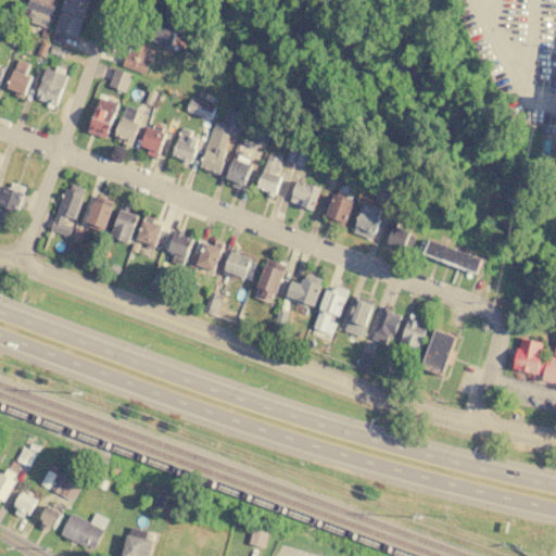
[(57,0),(27,0),(21,19),(46,28),(57,0)]
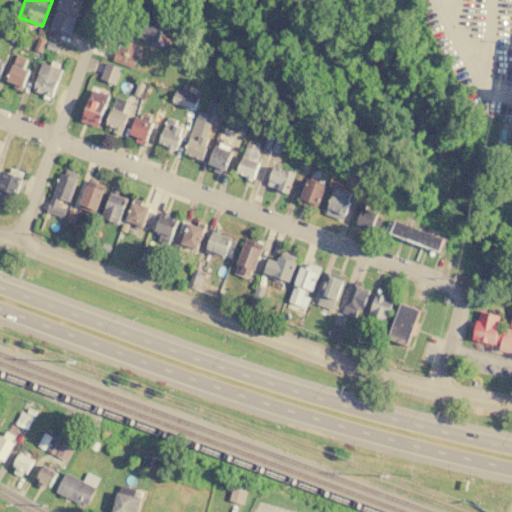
[(82,0),(58,0),(49,26),(70,34),(82,0)]
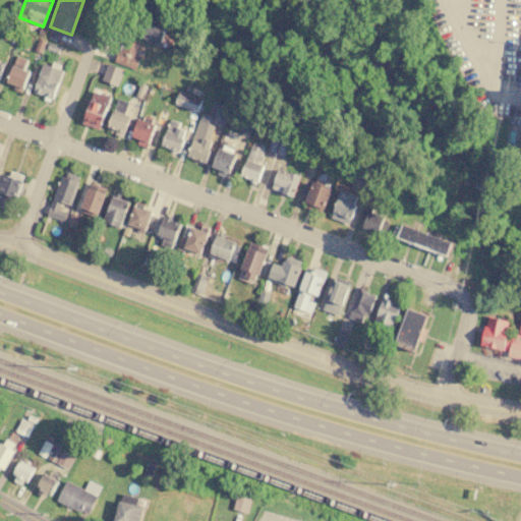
[(136,37),(159,45),(167,23),(143,15),(136,37)]
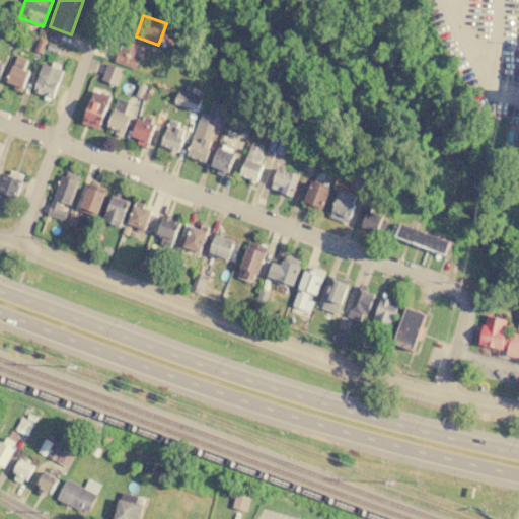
[(115,61),(136,68),(139,57),(136,56),(140,45),(122,39),(115,61)]
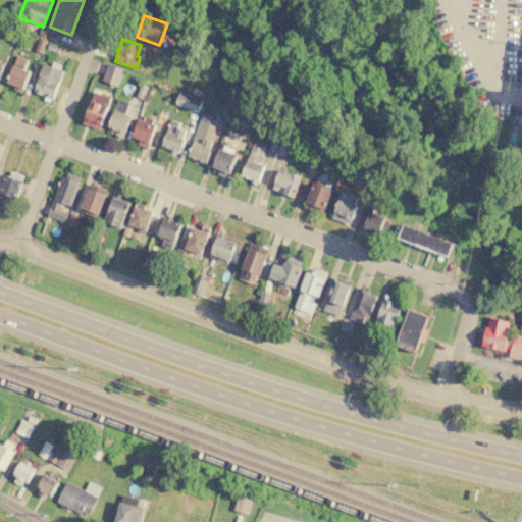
[(22,90),(30,71),(24,69),(28,59),(16,55),(5,84),(22,90)]
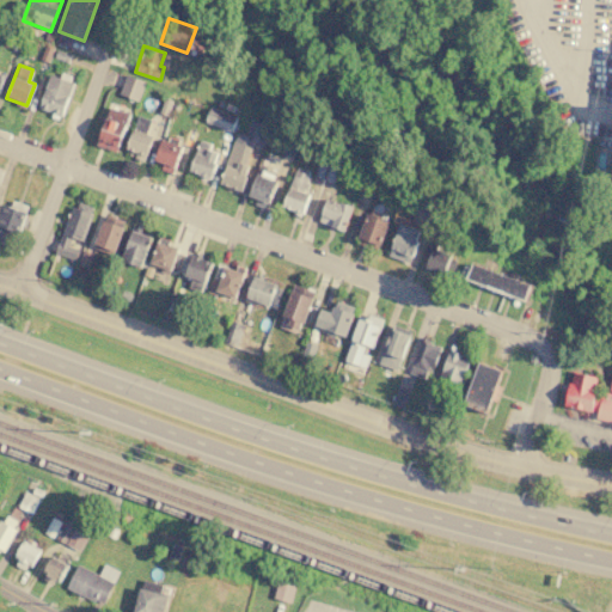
[(51,72),(38,108),(63,115),(74,79),(51,72)]
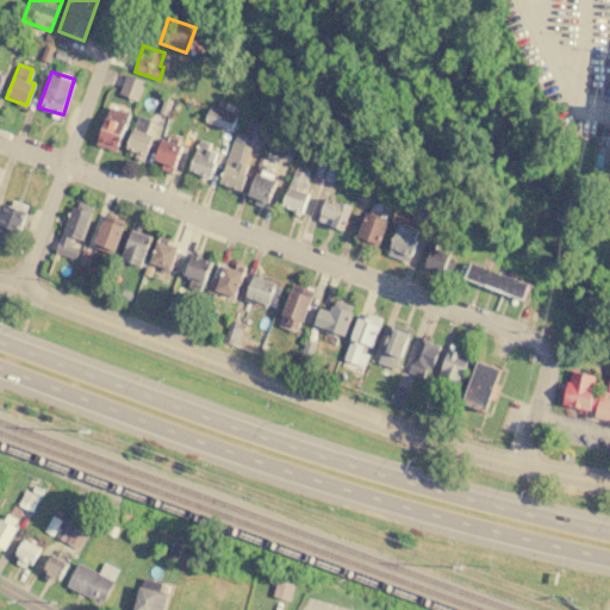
[(143,81),(126,74),(118,93),(136,100),(143,81)]
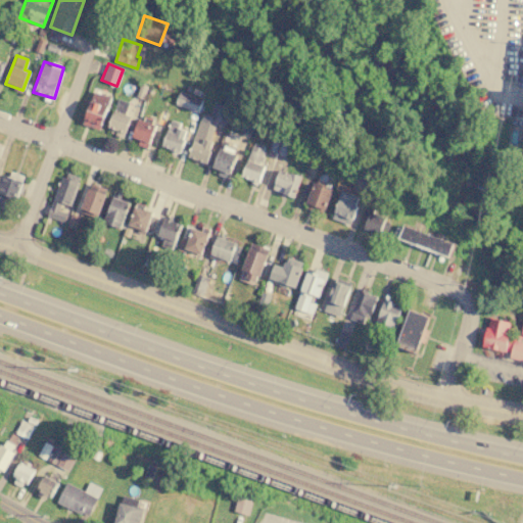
[(202,98),(179,90),(175,104),(198,111),(202,98)]
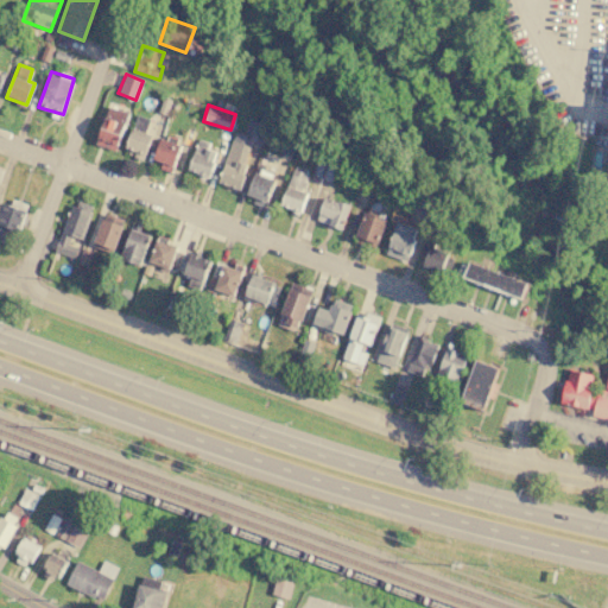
[(95,144),(115,151),(130,113),(109,106),(95,144)]
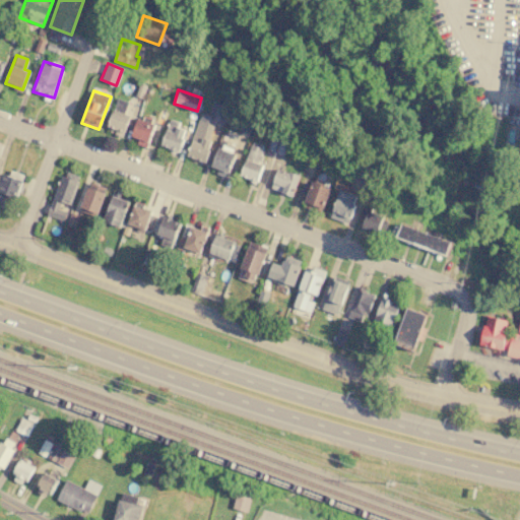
[(130,115),(125,113),(129,102),(118,98),(107,126),(116,129),(114,133),(123,136),(130,115)]
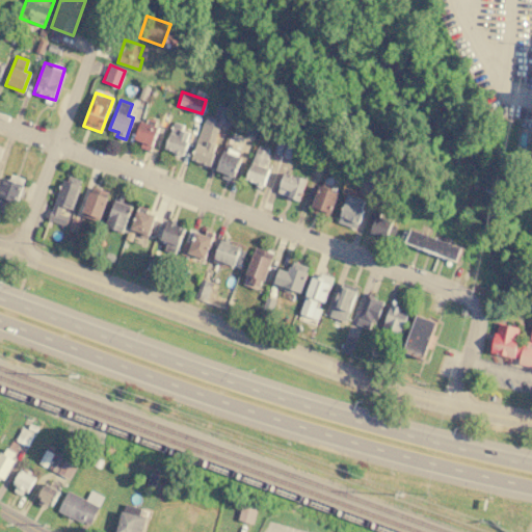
[(191,159),(208,165),(221,124),(230,126),(235,109),(217,103),(213,116),(206,114),(191,159)]
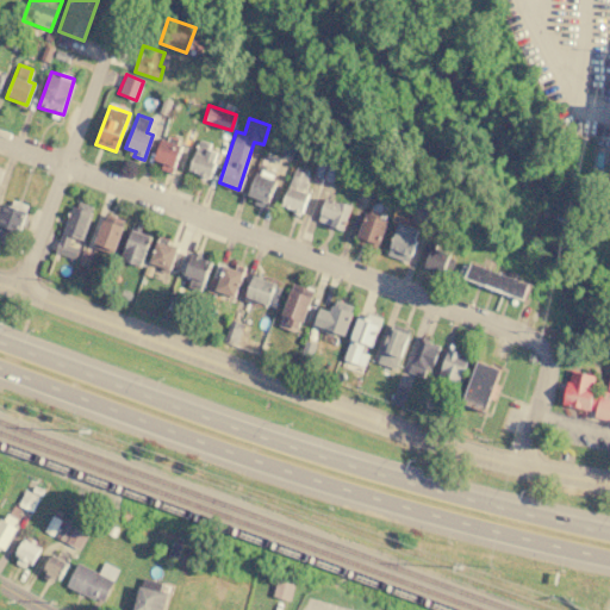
[(162,162),(161,168),(173,173),(182,145),(162,138),(154,159),(162,162)]
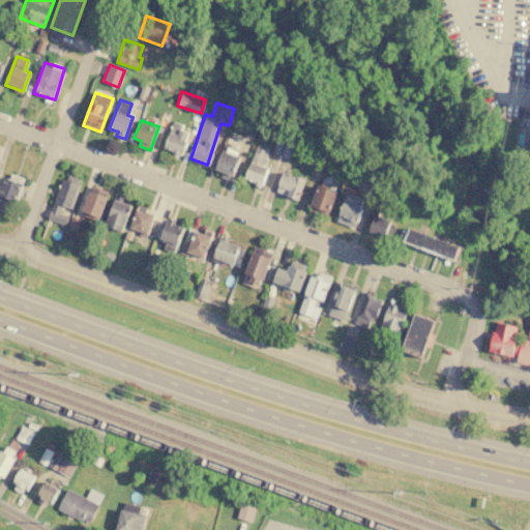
[(165,149),(182,154),(190,127),(172,122),(165,149)]
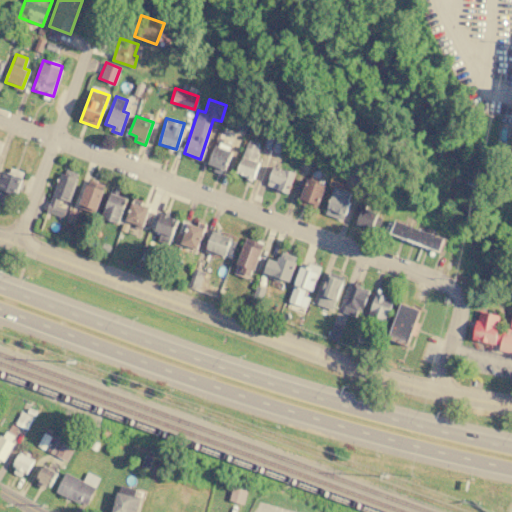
[(232,145),(216,139),(208,166),(224,172),(232,145)]
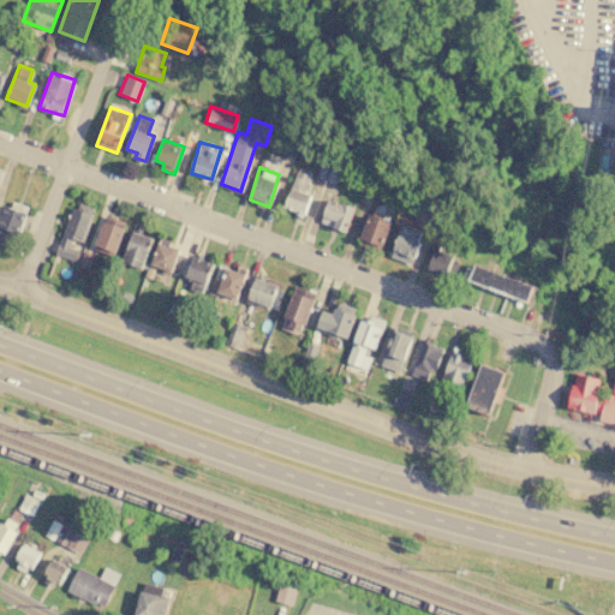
[(306,192),(312,175),(297,169),(284,208),(303,214),(310,193),(306,192)]
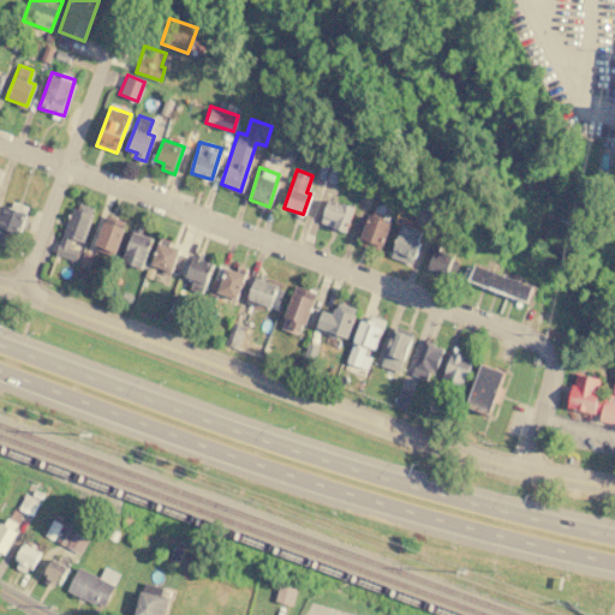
[(346,231),(354,207),(328,198),(321,222),(346,231)]
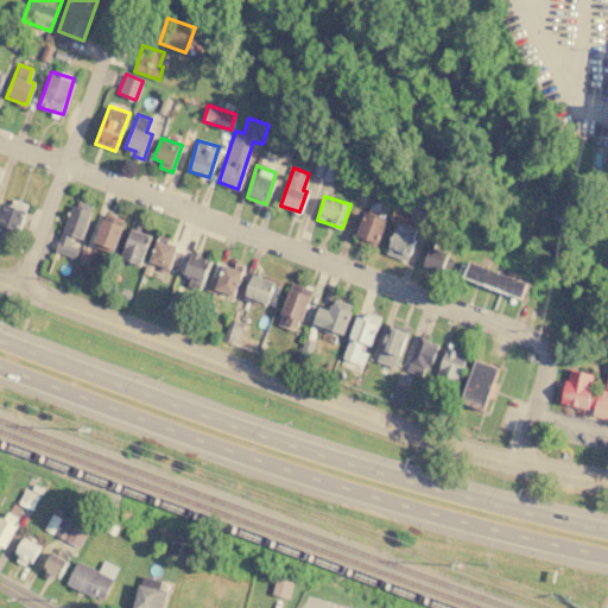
[(8,228),(19,232),(29,207),(4,198),(0,209),(0,235),(5,238),(8,228)]
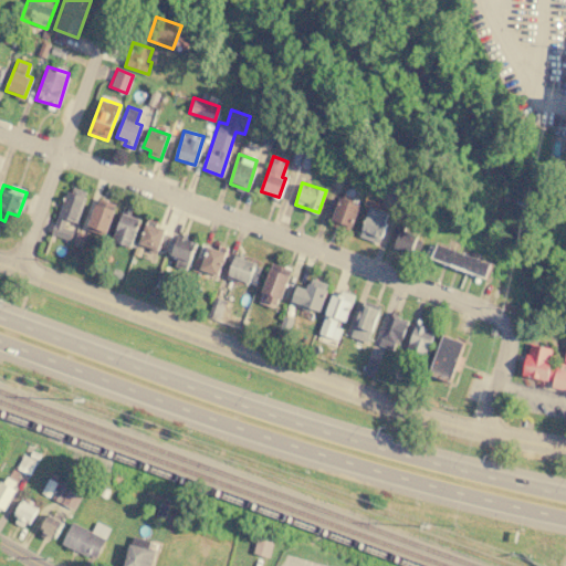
[(51,233),(70,240),(86,191),(69,185),(51,233)]
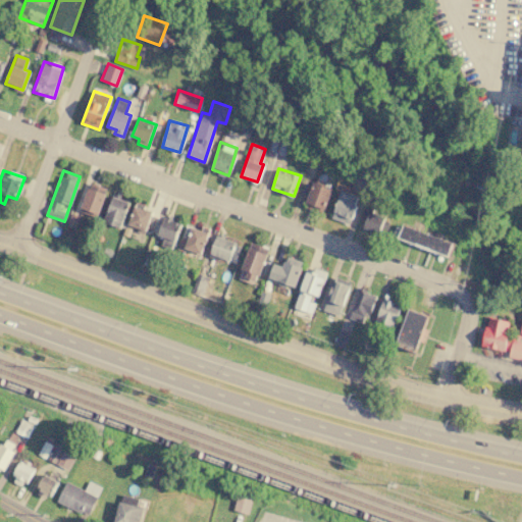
[(304,206),(323,213),(332,187),(313,180),(304,206)]
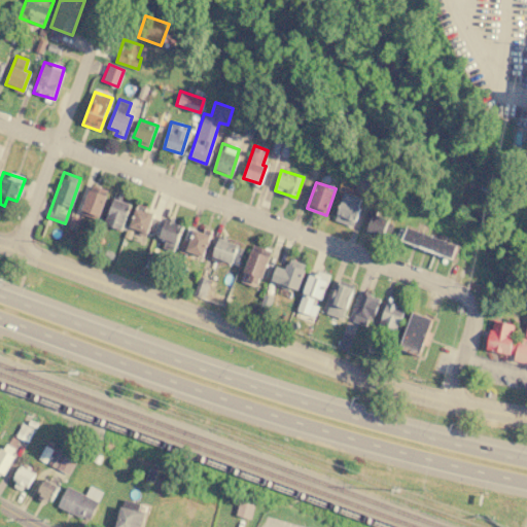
[(109,189),(92,183),(80,212),(98,218),(109,189)]
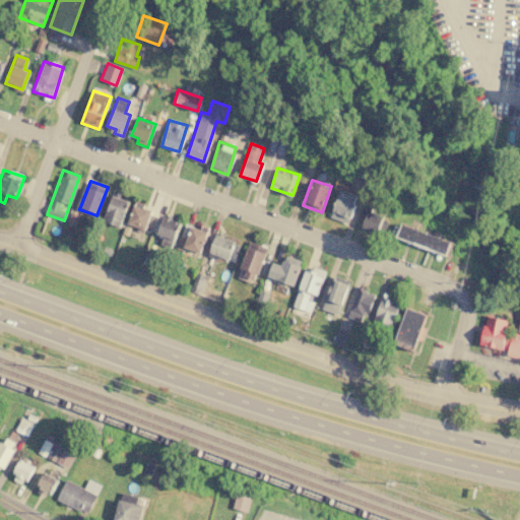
[(348,223),(358,195),(339,189),(330,216),(348,223)]
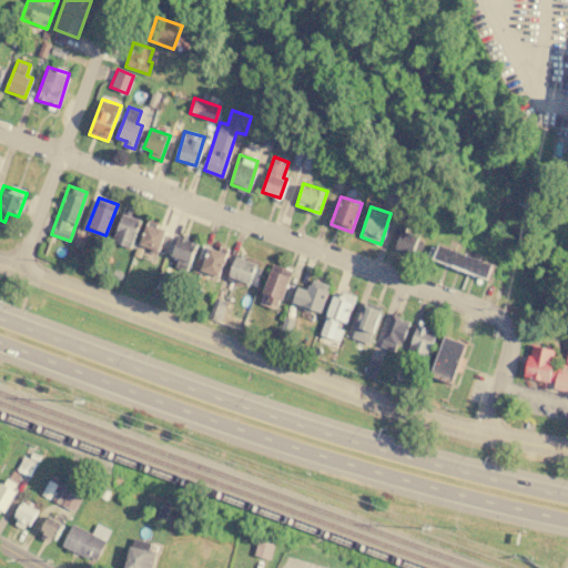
[(112,241),(131,247),(141,220),(122,213),(112,241)]
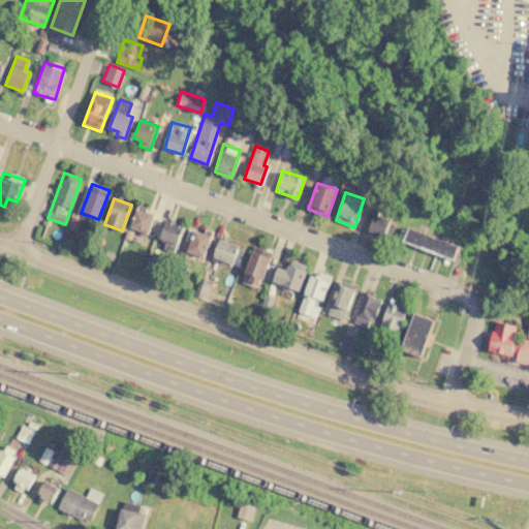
[(147,235),(154,214),(136,208),(129,228),(147,235)]
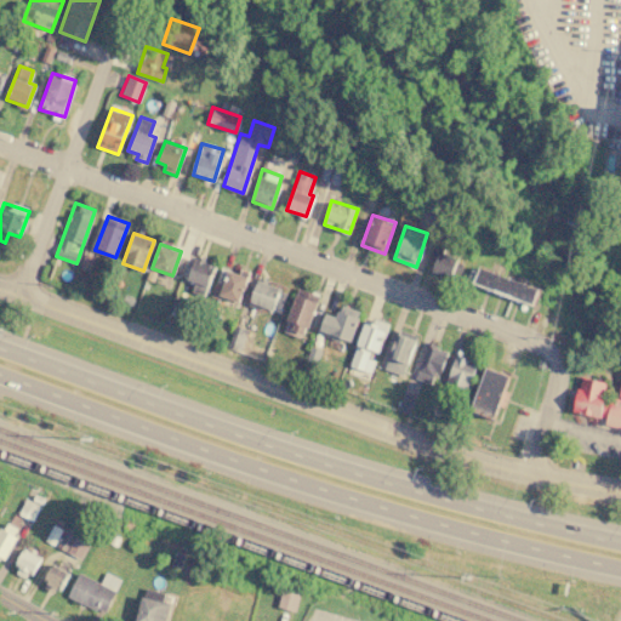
[(431,271),(456,280),(465,260),(439,251),(431,271)]
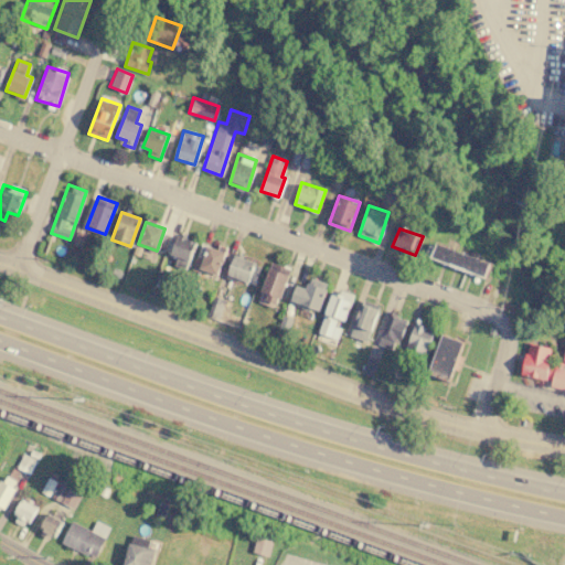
[(73,245),(81,247),(85,233),(76,231),(73,245)]
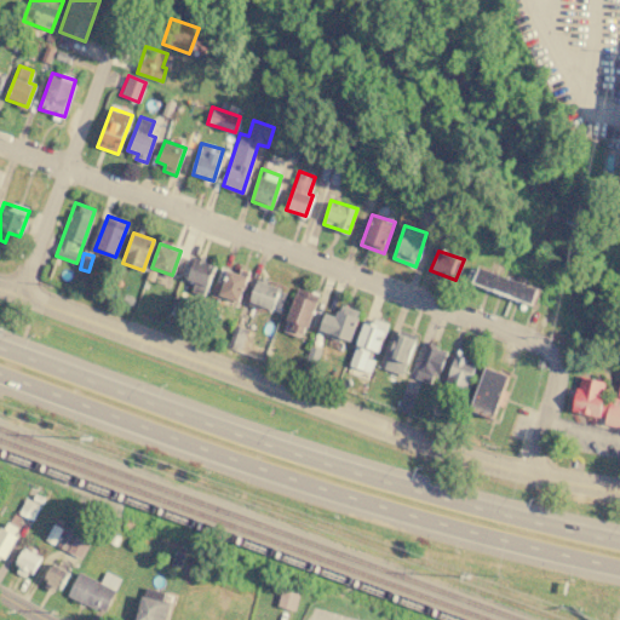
[(204,296),(216,265),(195,257),(188,279),(194,281),(190,291),(204,296)]
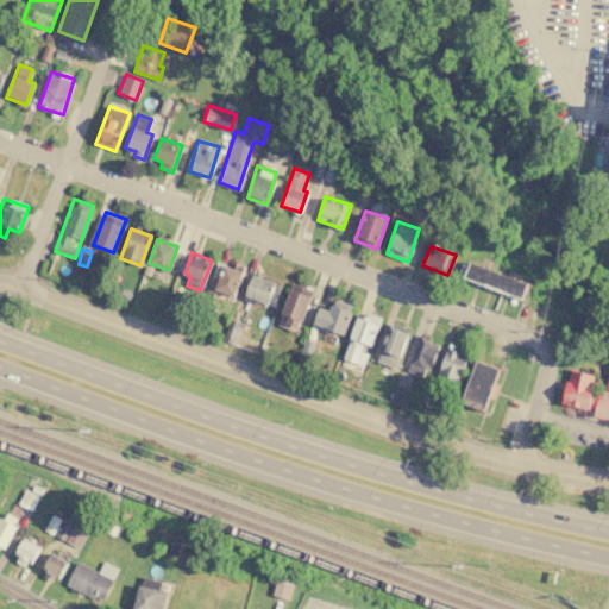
[(464,276),(522,299),(528,283),(469,262),(464,276)]
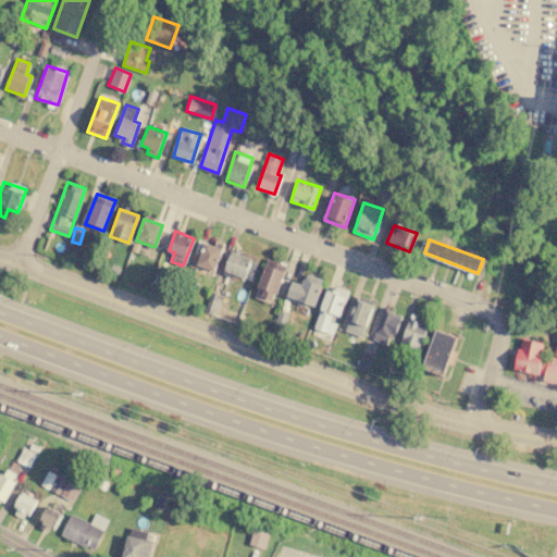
[(199,257),(196,264),(214,271),(222,248),(205,242),(199,257)]
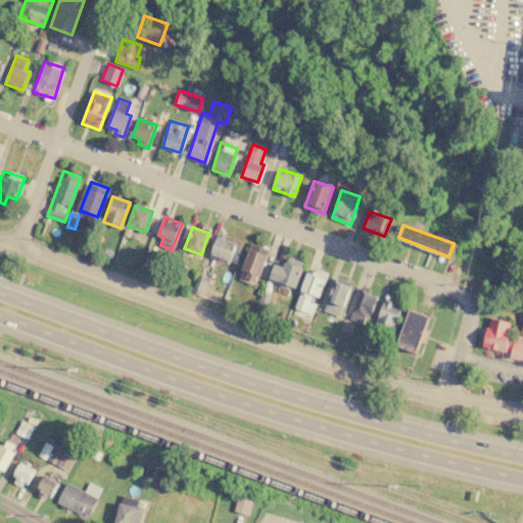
[(210,253),(235,262),(241,244),(217,236),(210,253)]
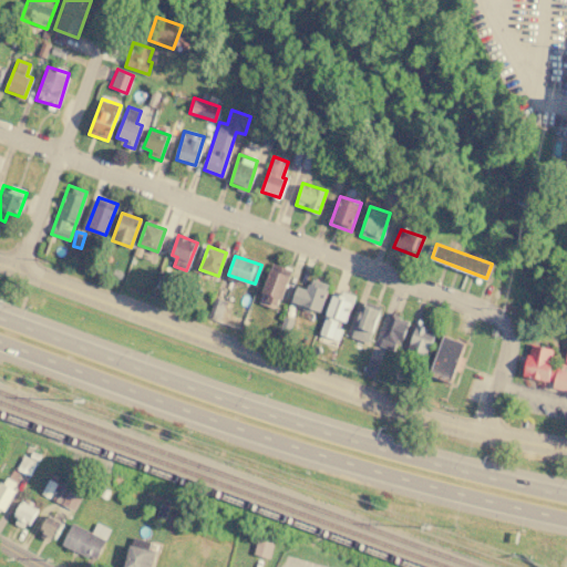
[(258,302),(277,309),(291,269),(272,263),(258,302)]
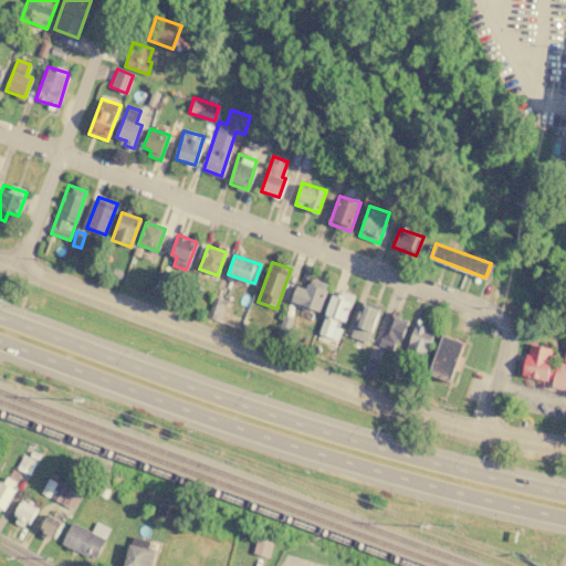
[(328,283),(310,278),(306,289),(296,285),(291,302),(320,312),(328,283)]
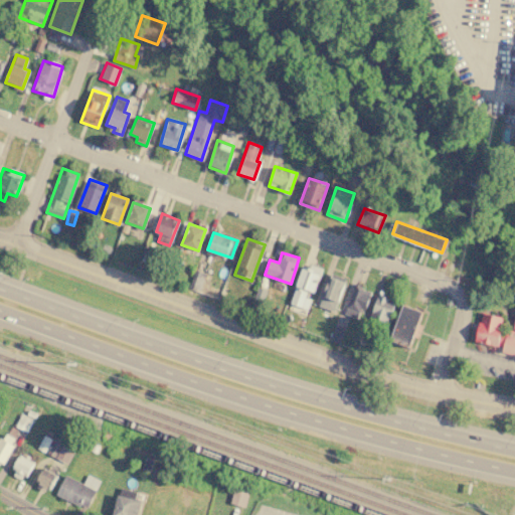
[(289,303),(307,309),(310,299),(305,297),(307,290),(314,293),(322,270),(304,263),(289,303)]
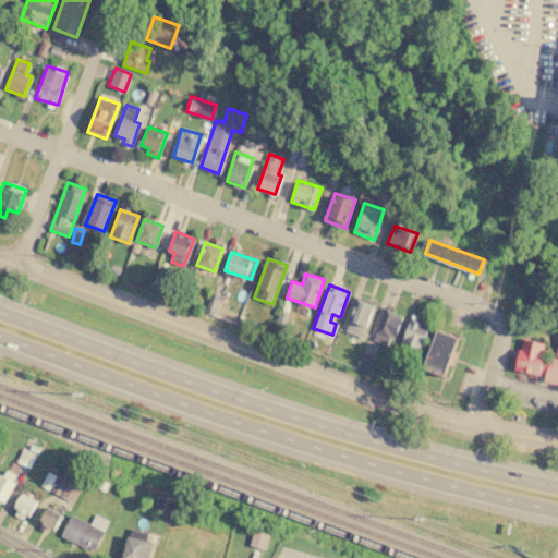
[(376,302),(359,295),(344,331),(362,337),(376,302)]
